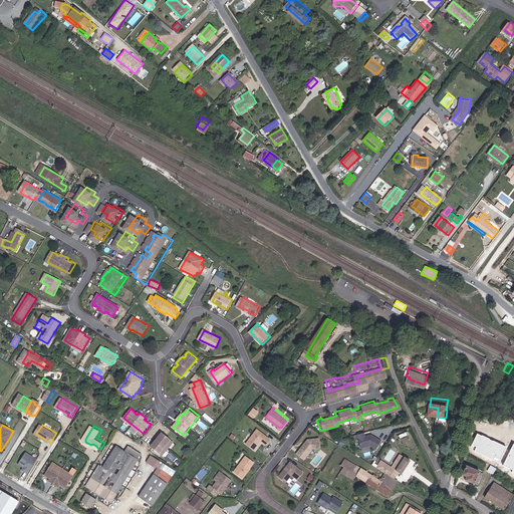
[(256,427),(245,443),(254,449),(258,443),(258,442),(259,440),(260,440),(265,444),(267,444),(270,440),(270,438),(256,427)]
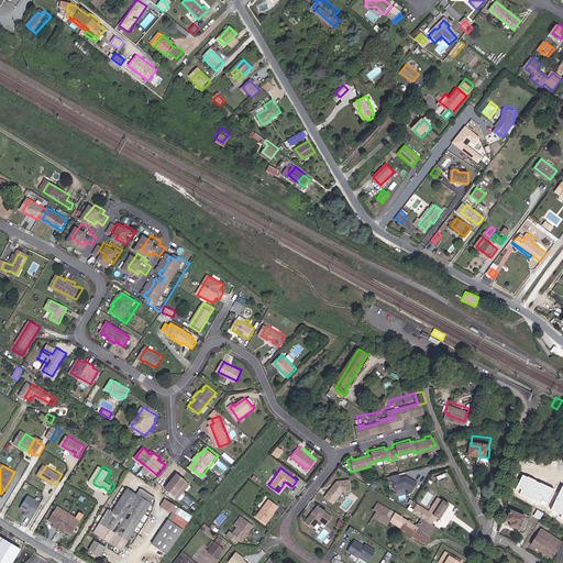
[(416,482),(405,474),(401,475),(400,471),(389,474),(393,488),(398,487),(400,484),(410,490),(416,482)]
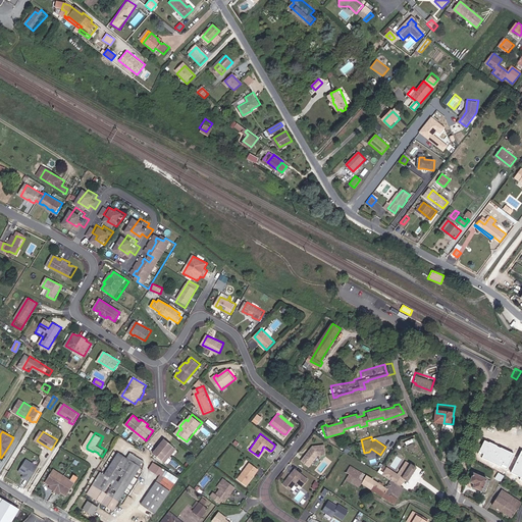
[(4,454),(6,455),(12,447),(10,446),(14,438),(13,437),(10,444),(1,458),(2,458),(4,454)]
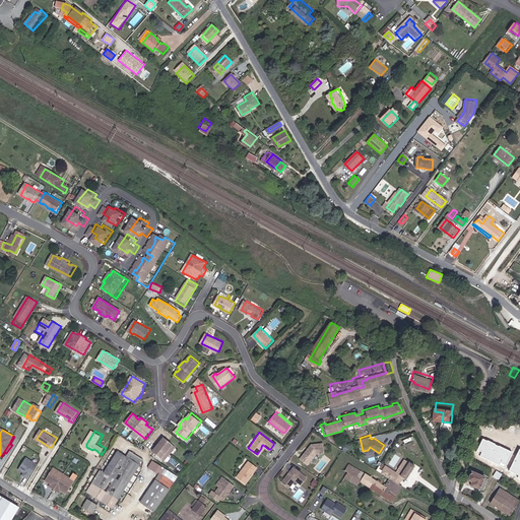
[(155,451),(168,460),(177,447),(165,438),(155,451)]
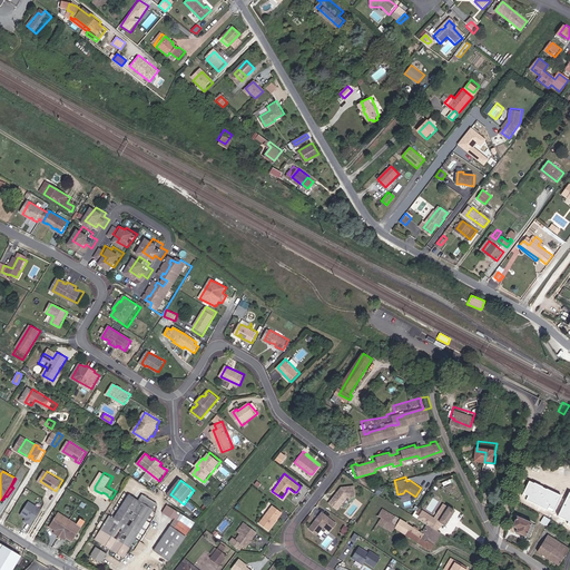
[(345,495),(354,495),(353,484),(340,484),(337,489),(338,489),(337,491),(336,491),(328,503),(336,509),(345,495)]
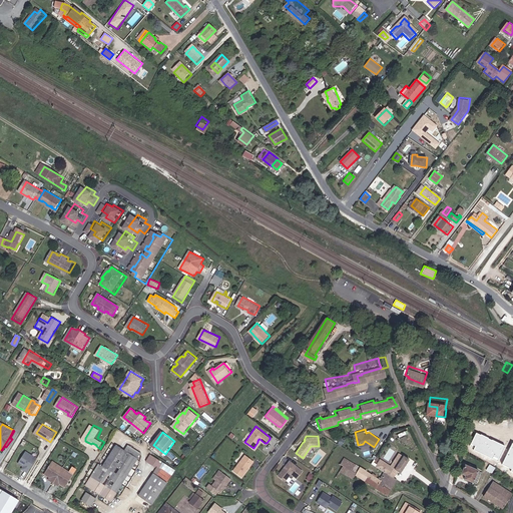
[(257,451),(263,443),(260,441),(254,449),(257,451)]
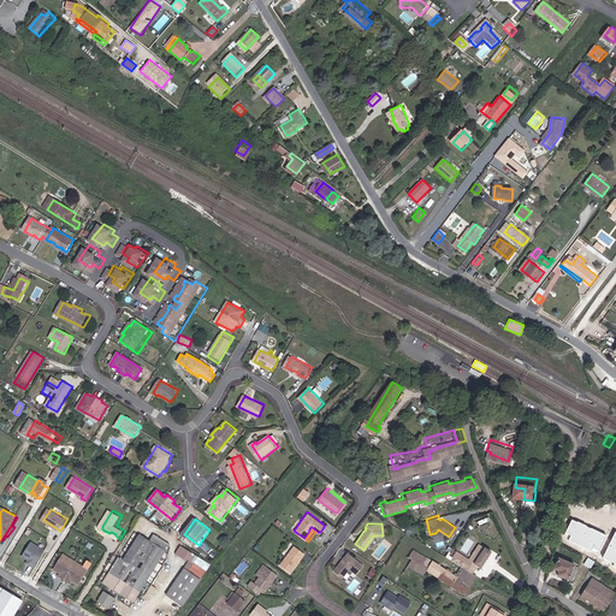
[(137,604),(173,546),(158,537),(154,543),(143,535),(128,562),(123,558),(106,584),(137,604)]
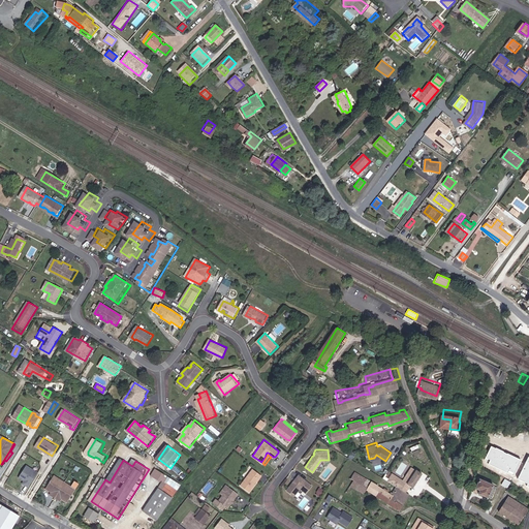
[(412,484),(419,470),(410,464),(402,477),(394,473),(390,480),(396,485),(402,488),(406,480),(412,484)]
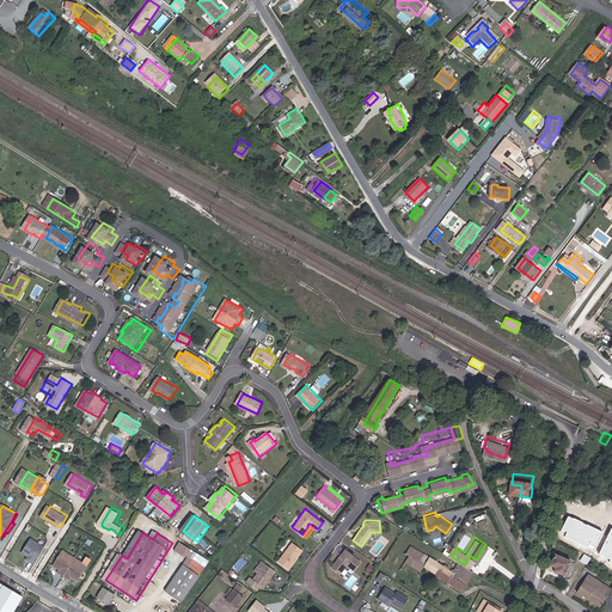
[(47,546),(34,538),(24,552),(31,556),(34,558),(31,561),(36,564),(47,546)]
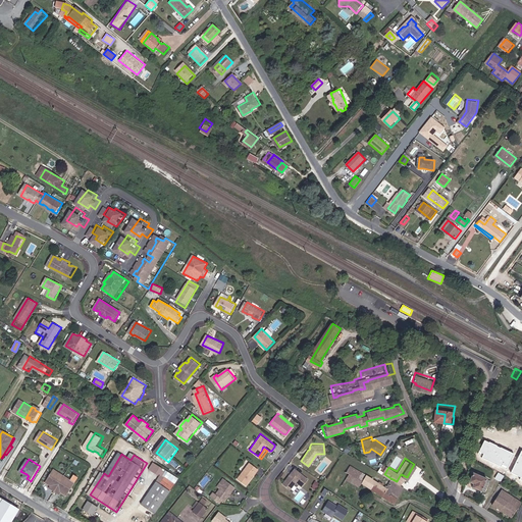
[(258,470),(249,463),(237,479),(246,486),(251,479),(251,478),(252,477),(253,476),(258,470)]
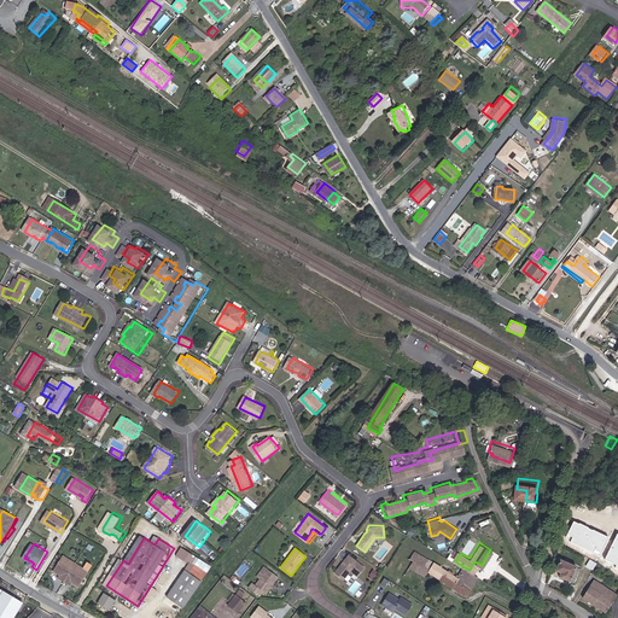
[(427,571),(466,594),(477,575),(470,570),(462,566),(458,575),(445,567),(447,565),(442,563),(441,565),(414,548),(408,558),(412,559),(409,565),(401,579),(418,589),(427,571)]
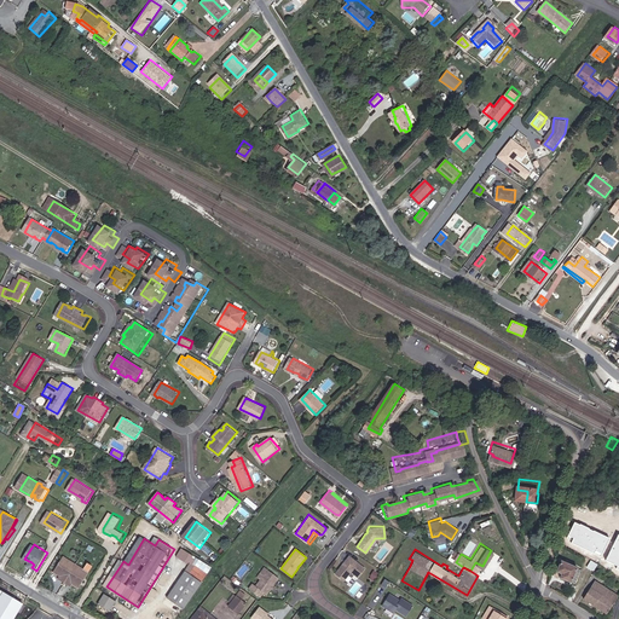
[(172,599),(187,609),(217,572),(204,562),(202,563),(200,561),(201,560),(190,553),(185,559),(194,566),(196,562),(198,563),(192,571),(195,573),(192,576),(191,574),(172,599)]
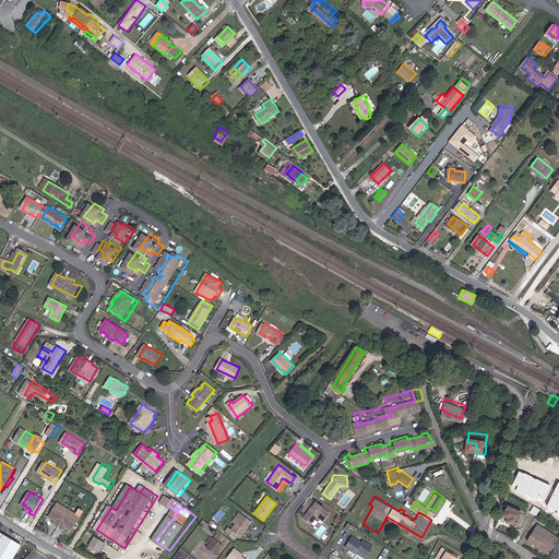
[(531,499),(527,506),(535,509),(538,502),(531,499)]
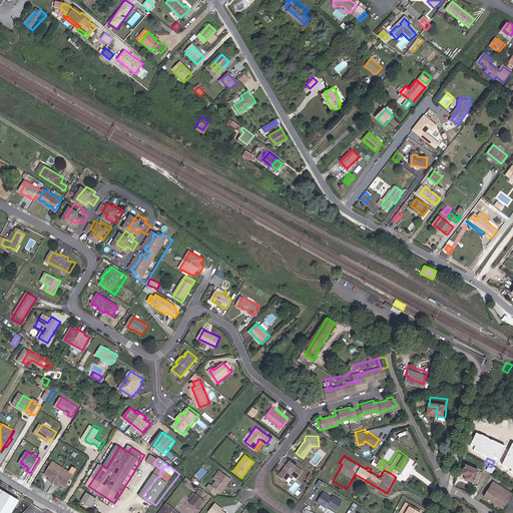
[(296,478),(302,470),(290,461),(285,468),(284,471),(282,470),(278,476),(285,481),(290,473),(296,478)]
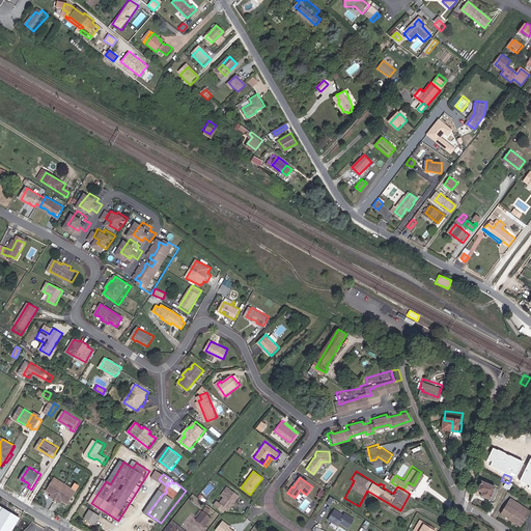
[(481,493),(493,498),(498,485),(481,478),(478,487),(482,490),(481,493)]
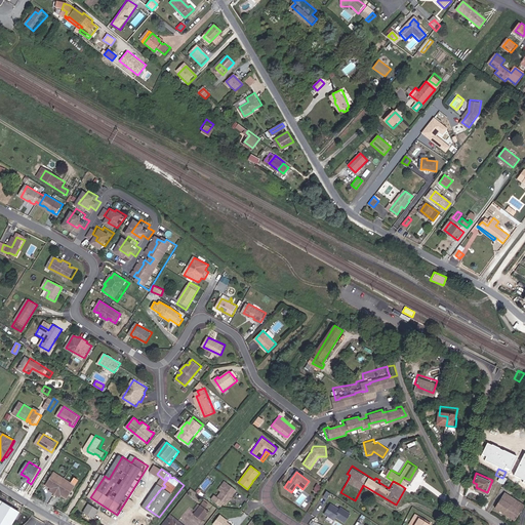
[(62,489),(67,480),(57,474),(51,484),(62,489)]
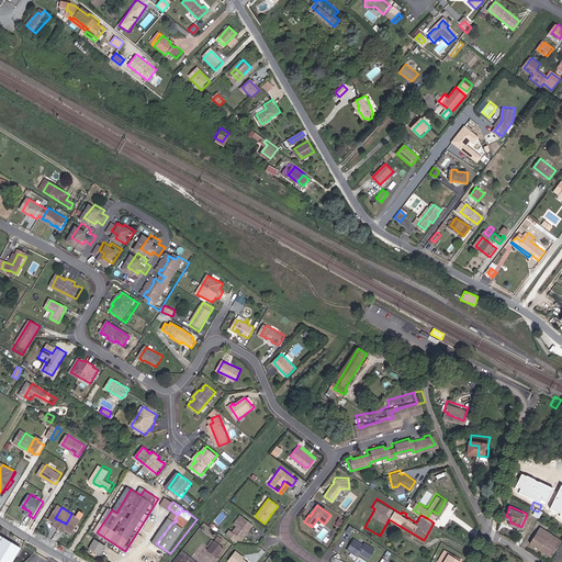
[(362,526),(364,527),(372,514),(368,512),(366,510),(363,516),(367,518),(362,526)]
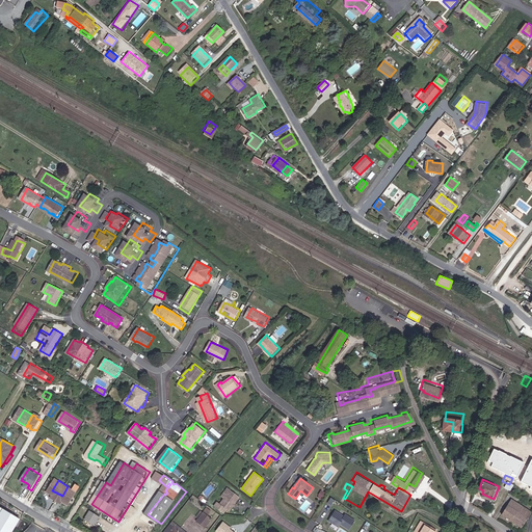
[(71,493),(69,491),(71,487),(68,486),(62,496),(68,499),(71,493)]
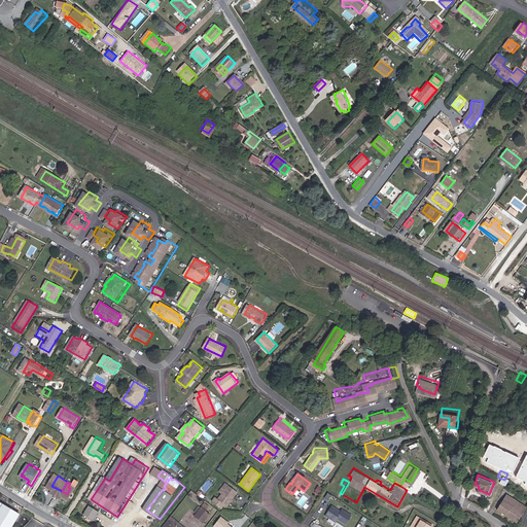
[(72,497),(78,488),(70,483),(68,487),(70,488),(67,494),(72,497)]
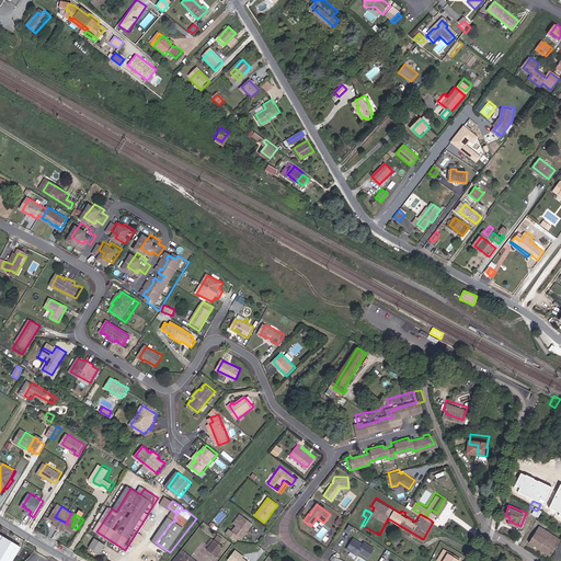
[(240,514),(233,524),(236,526),(243,516),(240,514)]
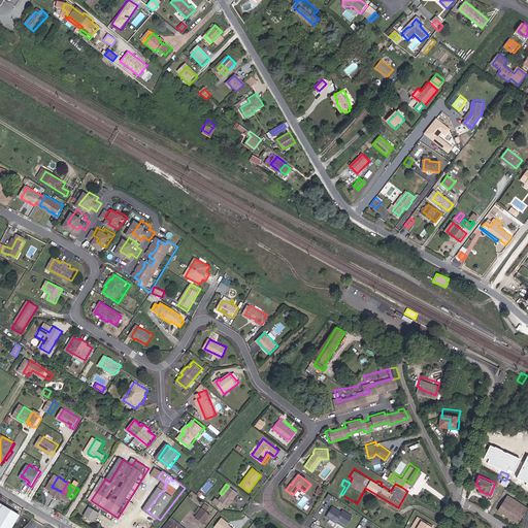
[(238,493),(229,486),(222,495),(218,501),(215,499),(212,502),(222,509),(225,505),(227,507),(231,502),(233,500),(238,493)]
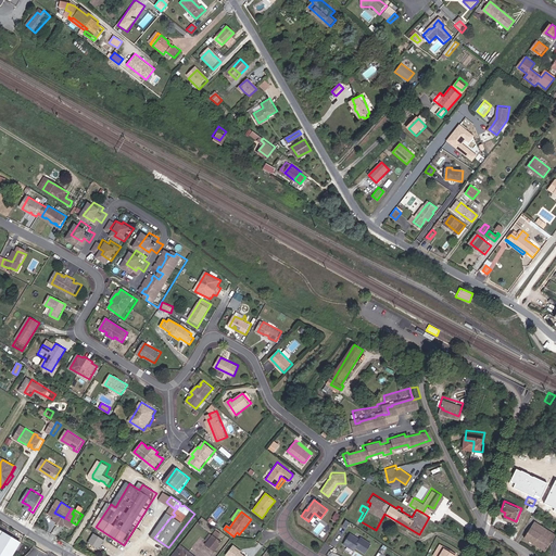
[(76,525),(71,521),(65,518),(54,513),(51,517),(58,520),(61,521),(59,526),(64,529),(66,526),(73,530),(76,525)]
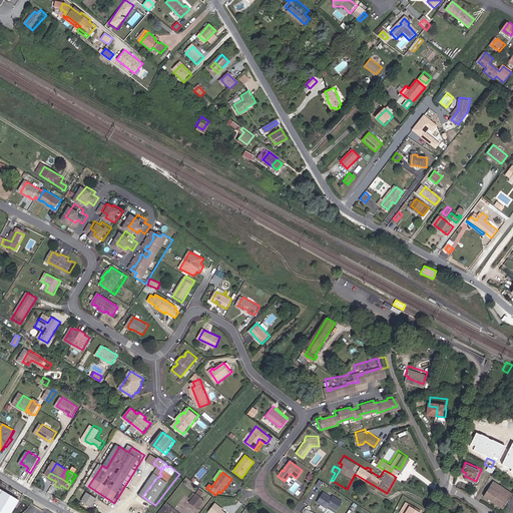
[(501,492),(503,489),(492,481),(490,484),(501,492)]
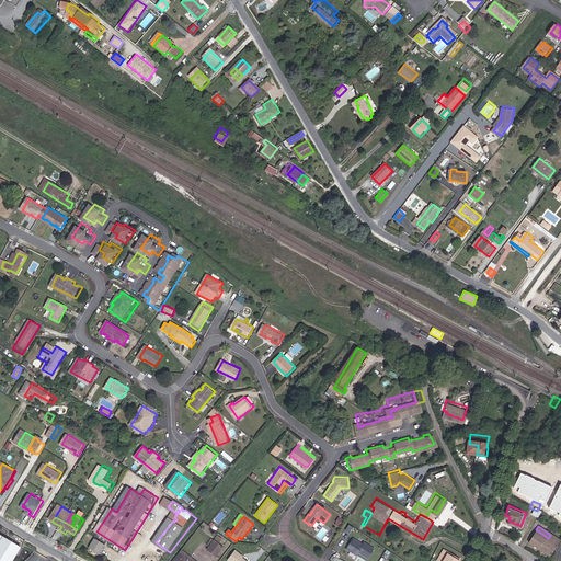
[(529,539),(548,552),(557,539),(550,535),(548,538),(536,529),(529,539)]
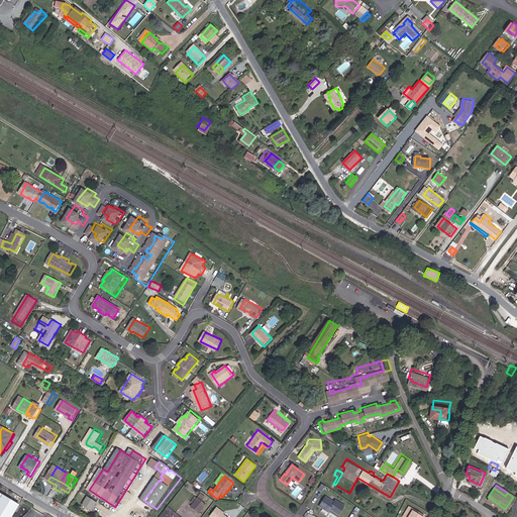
[(0,493),(0,516),(10,516),(18,504),(0,493)]
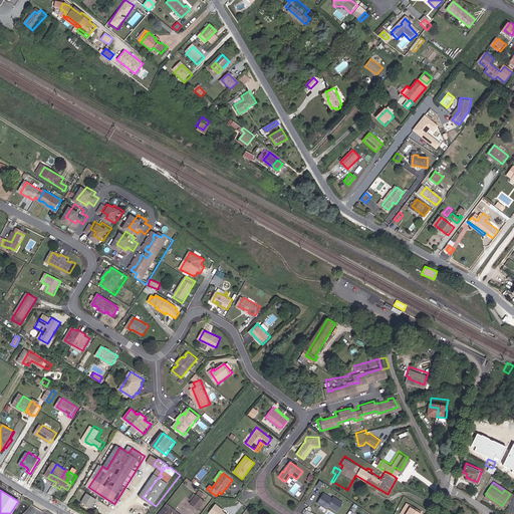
[(336,509),(342,501),(332,495),(331,497),(323,492),(317,502),(326,507),(328,504),(336,509)]
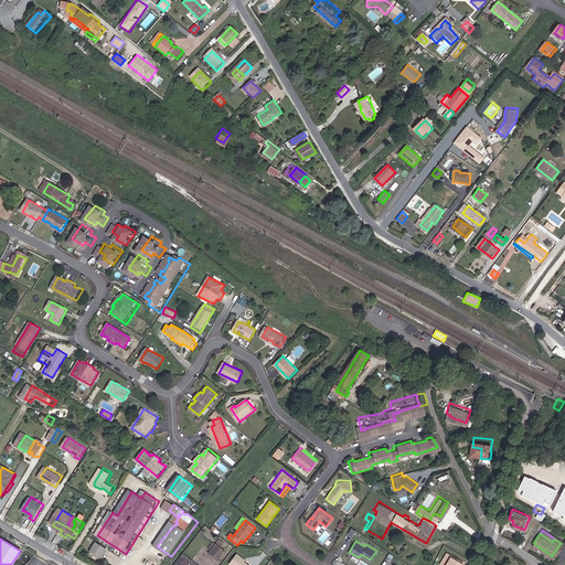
[(94,554),(104,560),(109,551),(99,544),(94,554)]
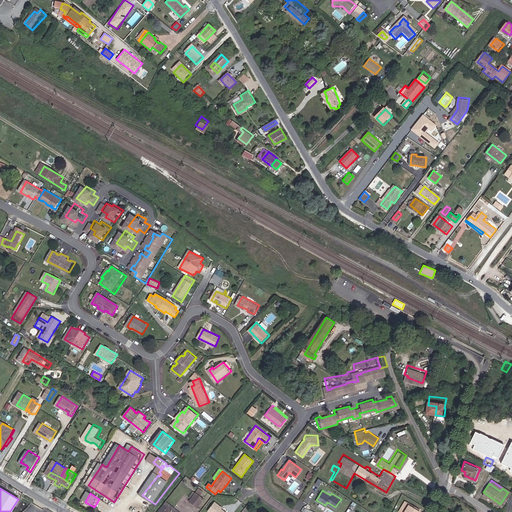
[(192,502),(201,508),(207,501),(199,494),(192,502)]
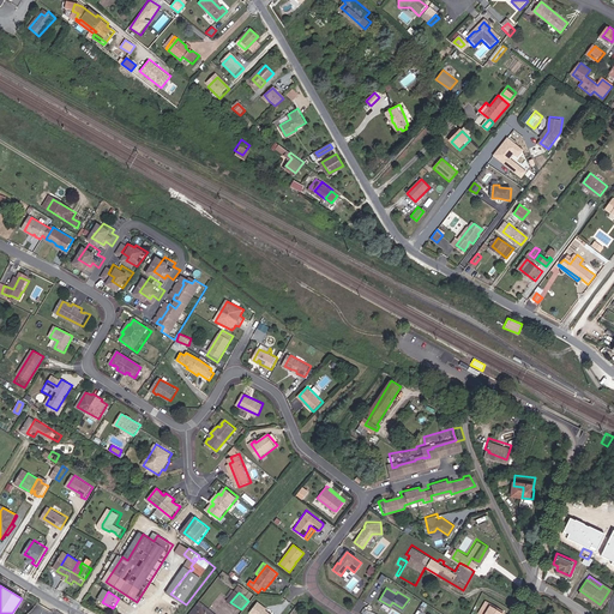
[(481,613),(500,613),(503,611),(485,601),(479,612),(481,613)]
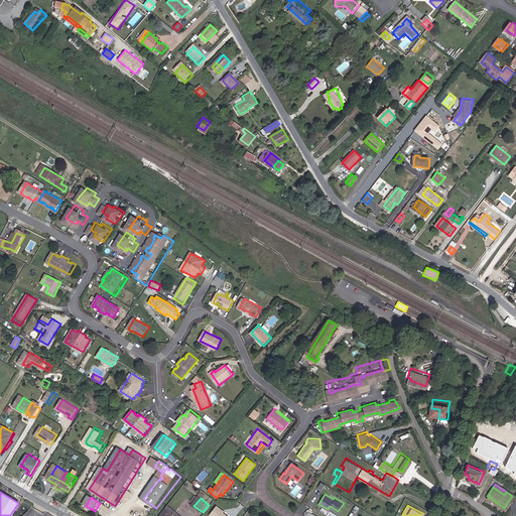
[(217,507),(211,515),(210,515),(225,515),(223,515),(225,513),(217,507)]
